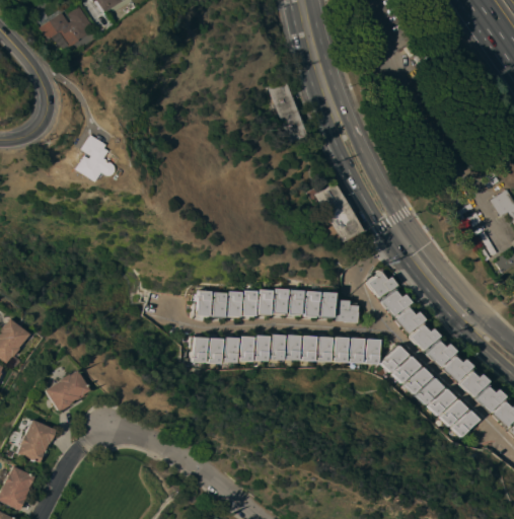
[(93,3),(95,2),(93,0),(124,0),(101,15),(93,3)]
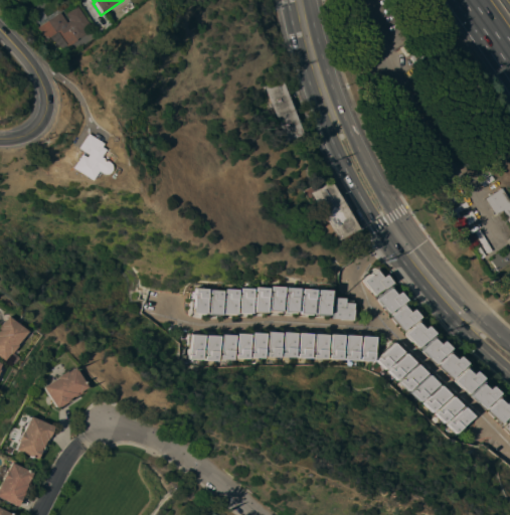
[(81,6),(96,28),(80,38),(81,40),(71,46),(61,32),(52,38),(42,27),(52,20),(64,12),(71,22),(73,20),(72,19),(73,18),(70,13),(81,6)]
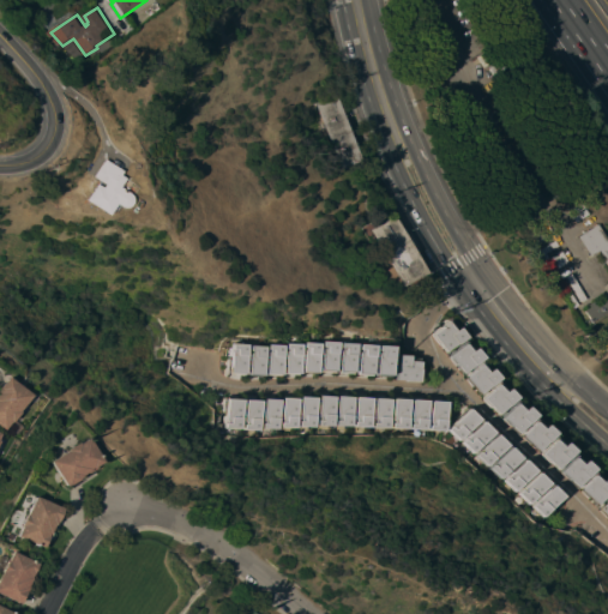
[(323,103),(343,96),(367,163),(348,170),(323,103)]
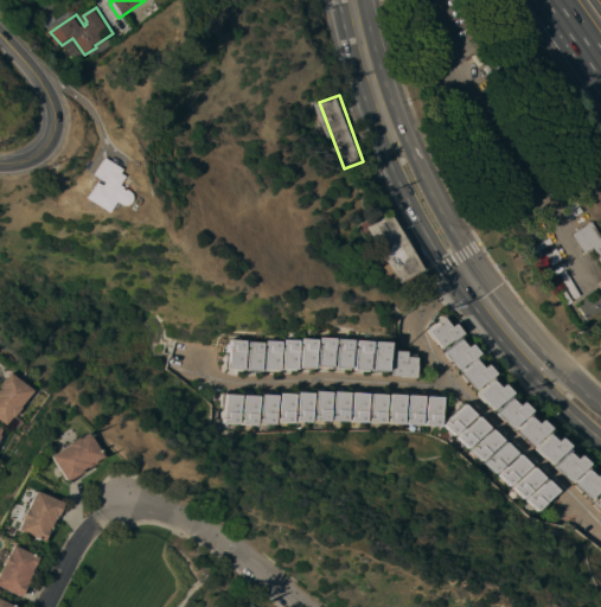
[(119,179),(115,185),(125,192),(126,193),(127,197),(127,199),(126,203),(123,204),(120,205),(117,204),(114,203),(112,200),(103,212),(82,198),(93,181),(98,185),(101,181),(90,174),(101,157),(113,165),(123,172),(119,179)]
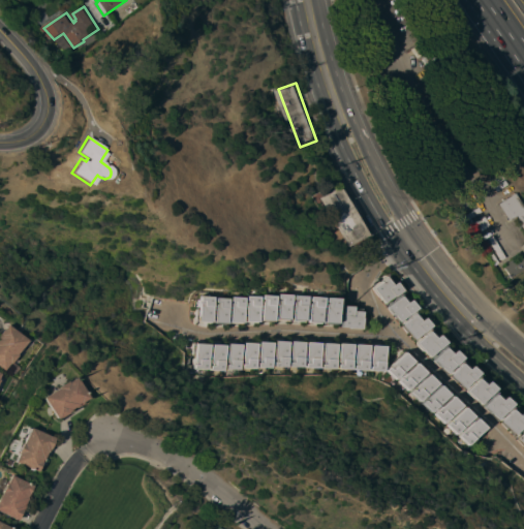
[(52,178),(48,173),(57,165),(61,170),(52,178)]
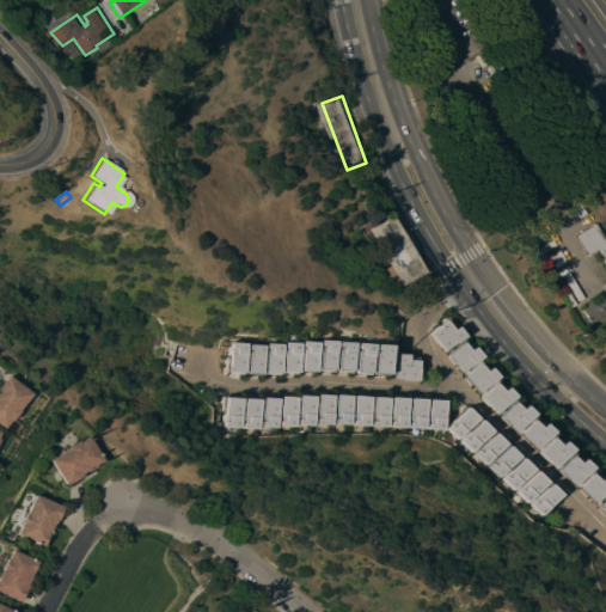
[(373,228),(397,215),(429,271),(405,286),(373,228)]
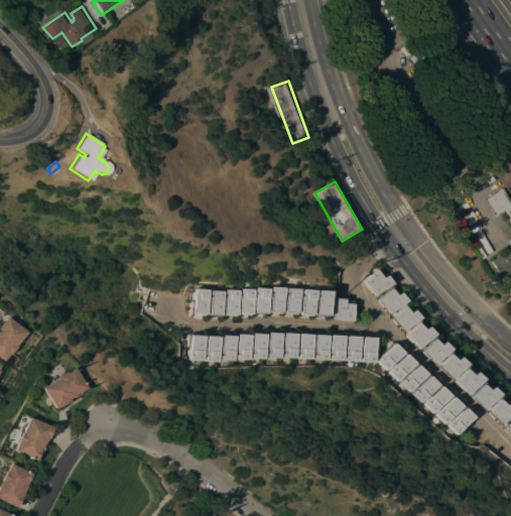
[(510,216),(507,211),(506,212),(505,211),(499,215),(489,199),(506,188),(510,196),(510,216)]
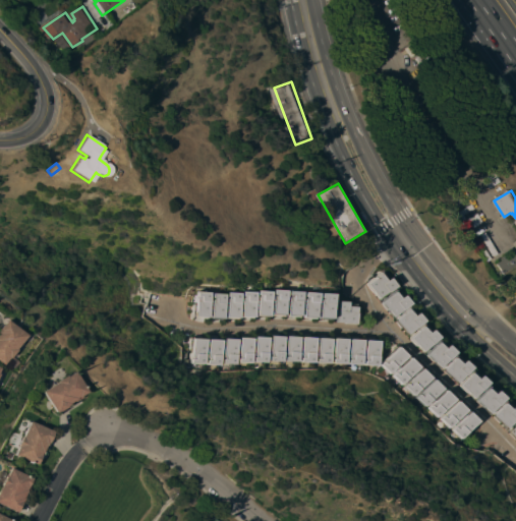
[(515,268),(506,274),(500,264),(505,259),(504,258),(508,255),(509,257),(512,255),(511,254),(515,252),(515,268)]
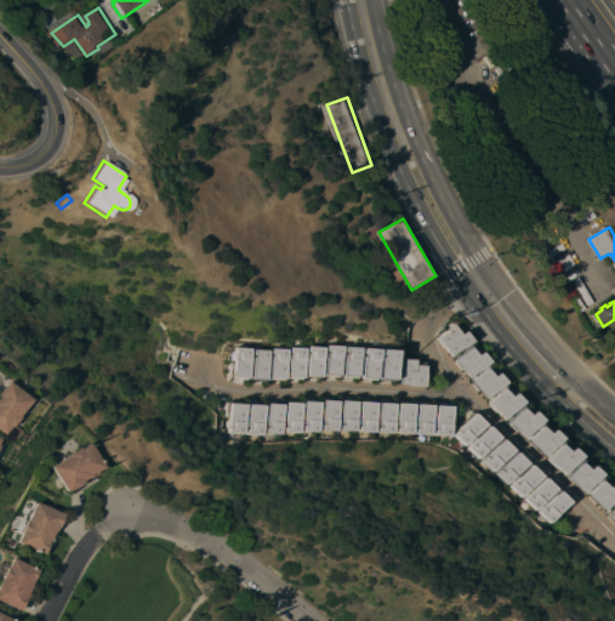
[(440,337),(454,355),(473,343),(460,324),(440,337)]
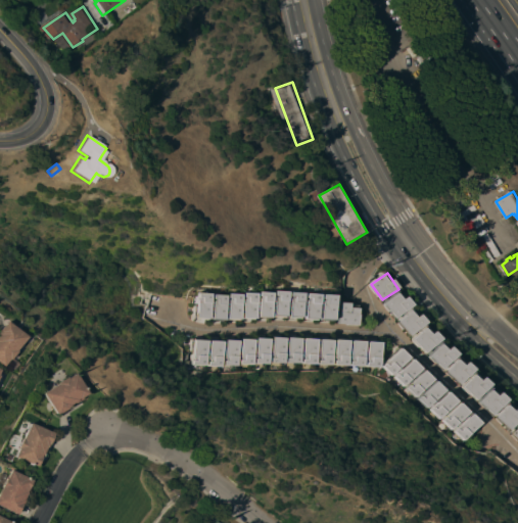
[(385,302),(396,318),(413,305),(401,290),(385,302)]
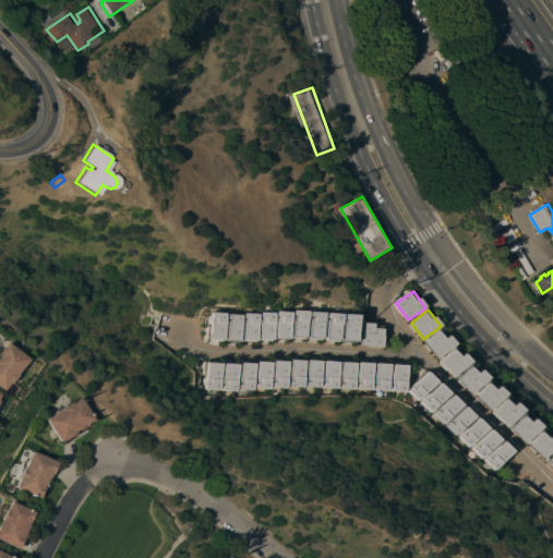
[(309,338),(310,311),(297,311),(297,337),(309,338)]
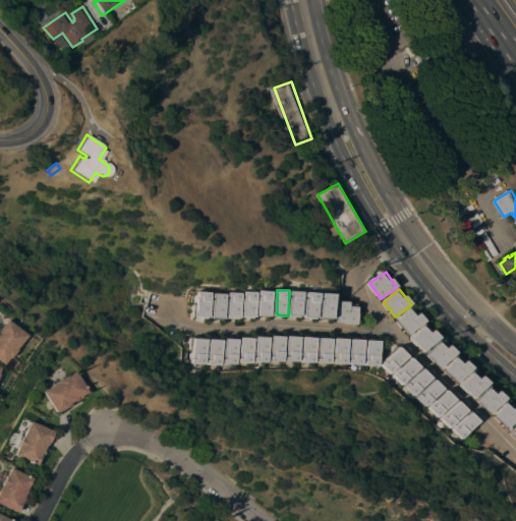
[(303,316),(305,291),(293,290),(291,315),(303,316)]
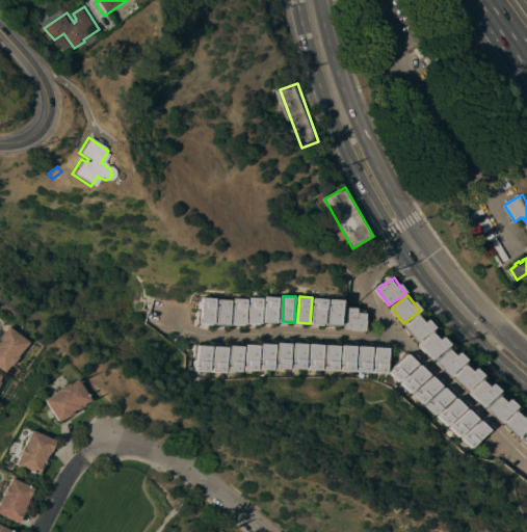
[(215,324),(215,298),(203,297),(202,324),(215,324)]
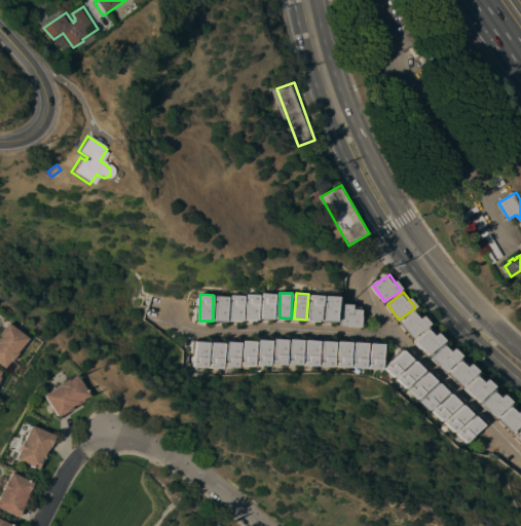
[(260,295),(248,294),(247,320),(259,320),(260,295)]
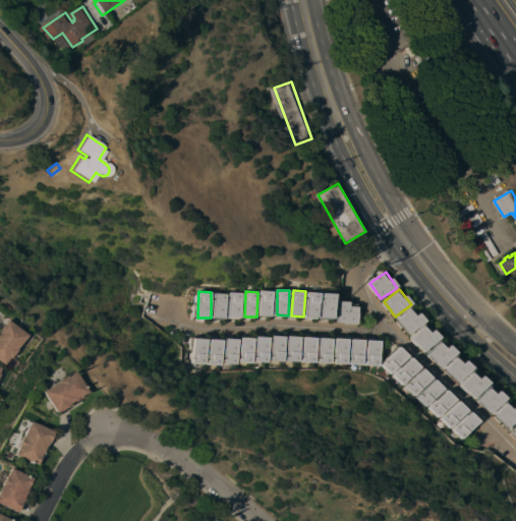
[(261,315),(273,315),(274,291),(262,291),(261,315)]
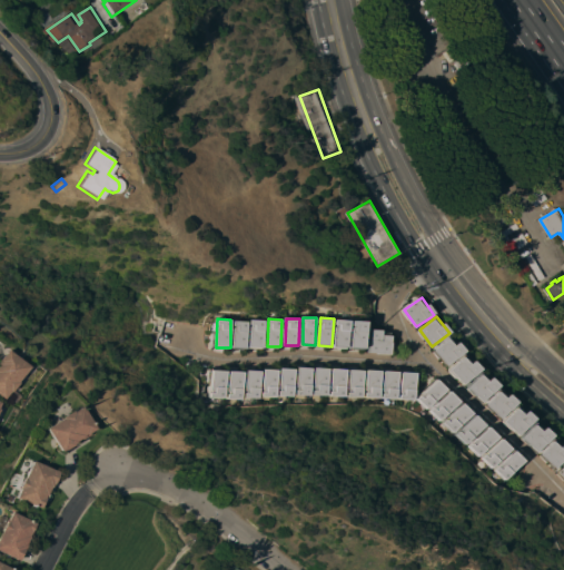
[(265,321),(250,320),(249,347),(264,347),(265,321)]
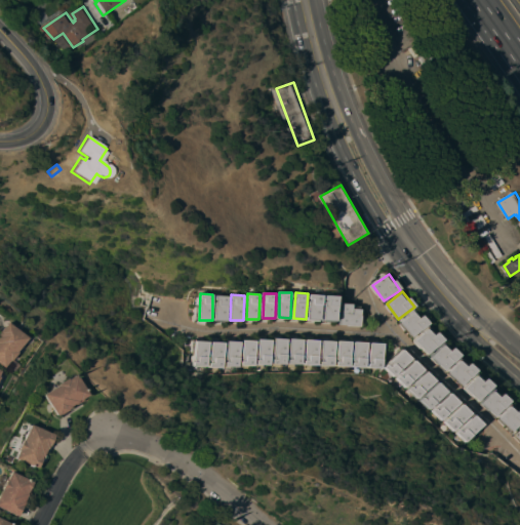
[(322,320),(323,294),(310,294),(310,320),(322,320)]
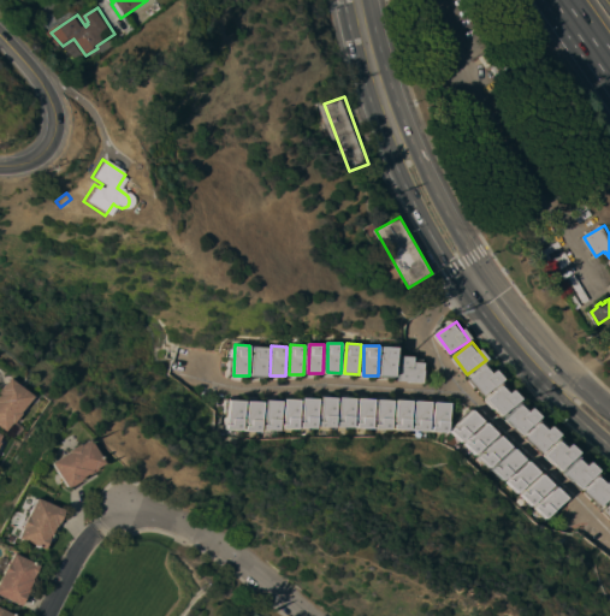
[(250,377),(266,377),(267,347),(252,347),(250,377)]
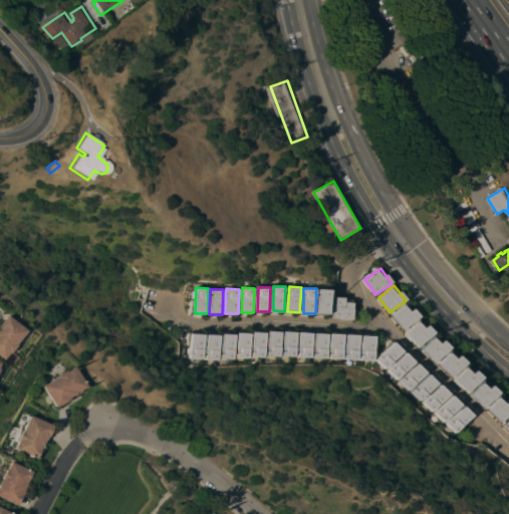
[(318,314),(331,314),(331,289),(318,289),(318,314)]
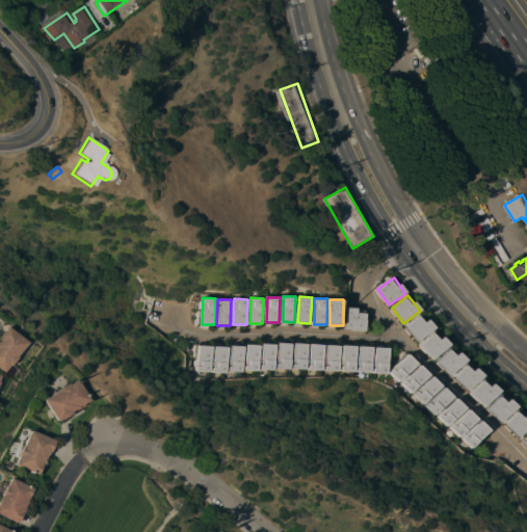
[(368,313),(360,313),(360,308),(348,308),(347,329),(368,330),(368,313)]
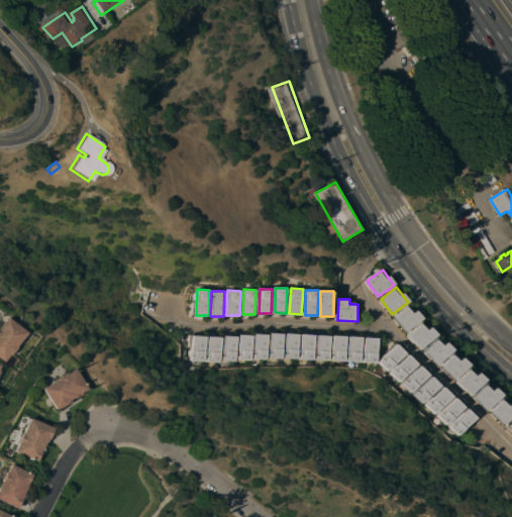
[(421,319),(408,305),(394,317),(406,332),(421,319)]
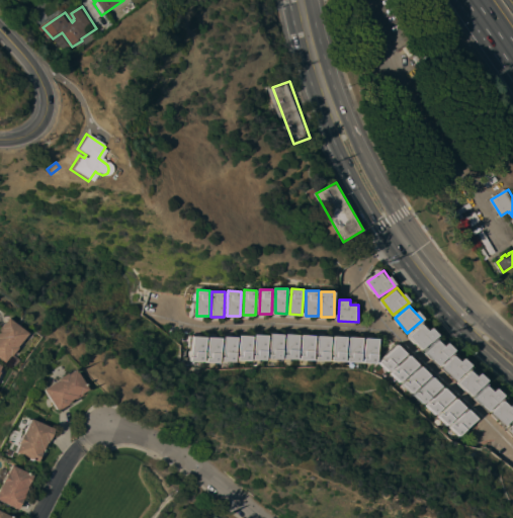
[(6,318),(26,334),(16,347),(17,348),(11,356),(10,356),(4,363),(0,359),(0,332),(7,324),(4,322),(6,318)]
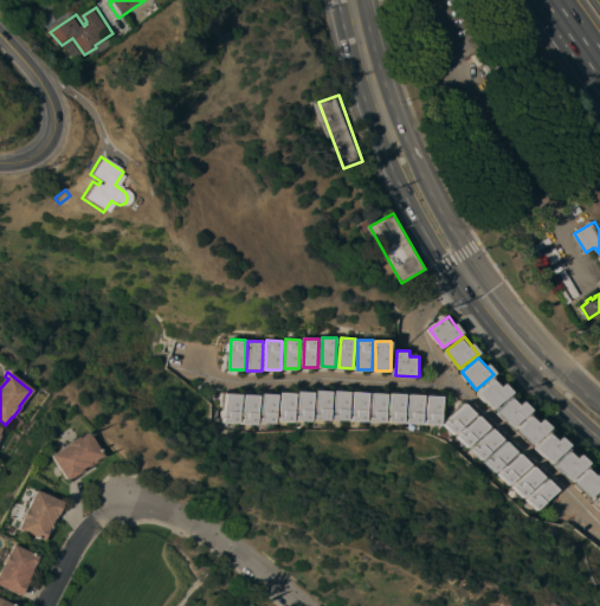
[(510,394),(494,378),(478,392),(494,410),(510,394)]
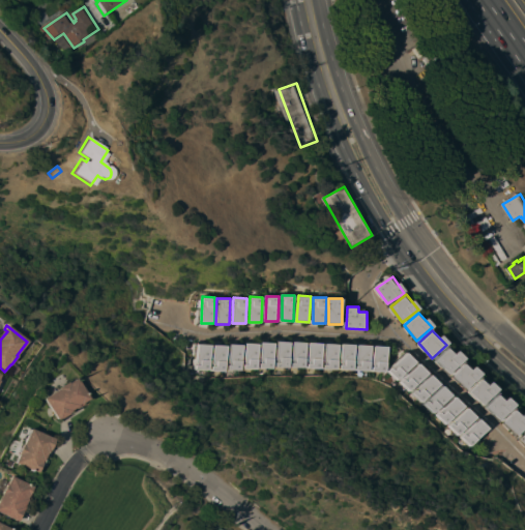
[(291,341),(279,341),(278,366),(290,367),(291,341)]
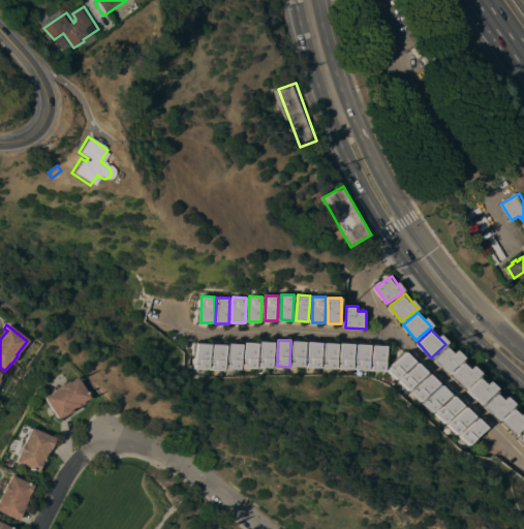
[(307,341),(295,340),(294,366),(306,367),(307,341)]
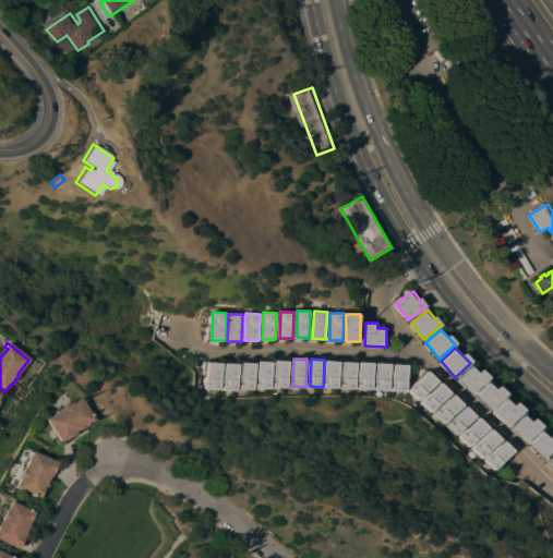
[(276,387),(289,387),(290,360),(277,360),(276,387)]
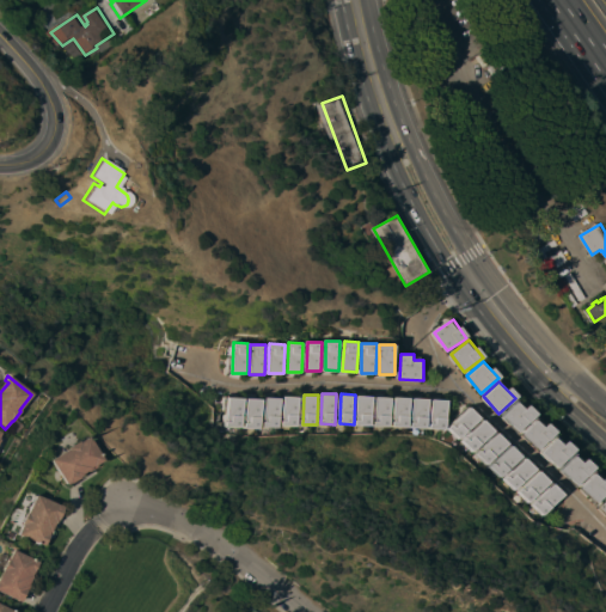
[(357,424),(372,426),(373,396),(359,395),(357,424)]
